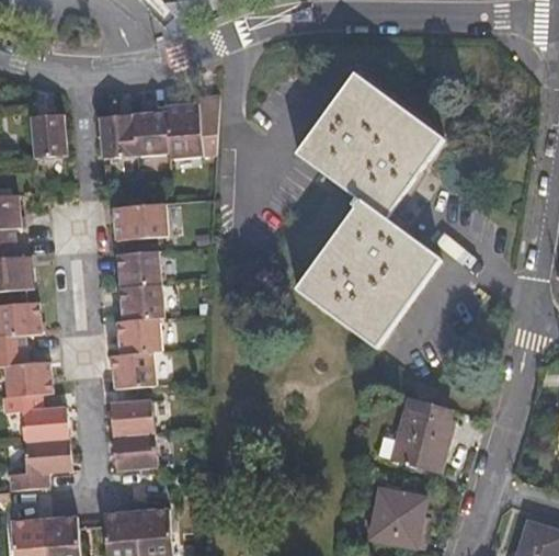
[(207,0),(197,4),(187,7),(189,21),(204,19),(237,1),(247,6),(249,0),(207,0)]
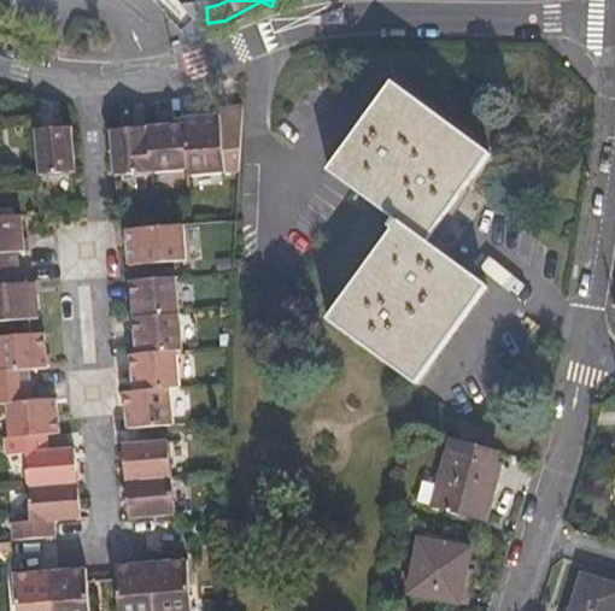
[(208,23),(206,7),(188,11),(195,25),(208,23)]
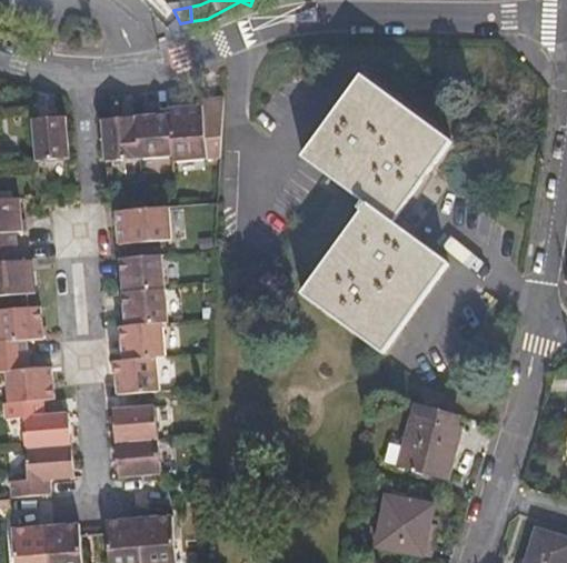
[(300,295),(383,354),(446,263),(390,222),(447,140),(355,76),(297,157),(361,204),(300,295)]
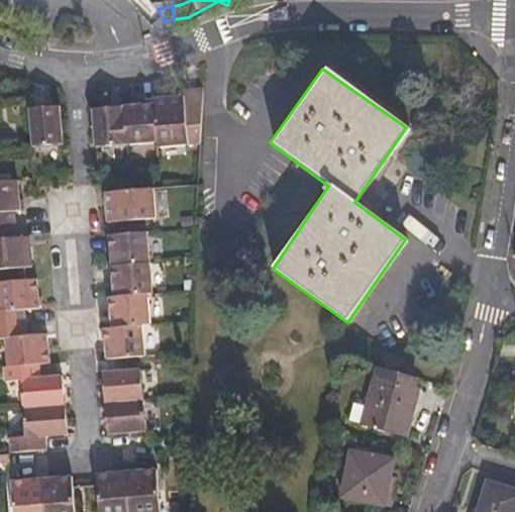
[(157,141),(195,138),(196,92),(182,92),(151,95),(151,100),(156,134),(157,141)]
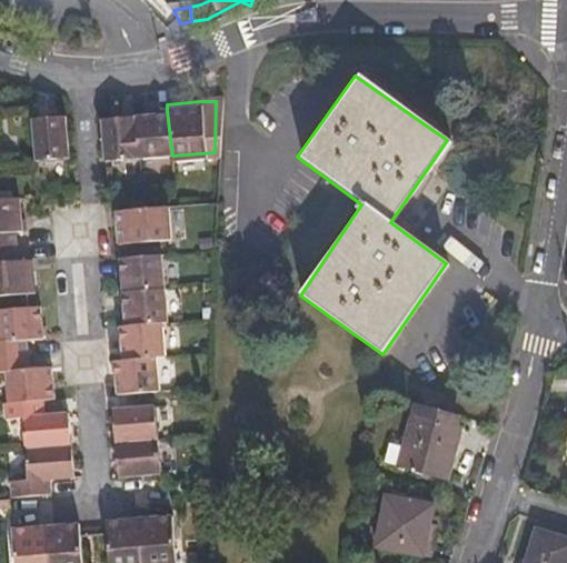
[(137,151),(171,148),(167,110),(133,113),(137,151)]
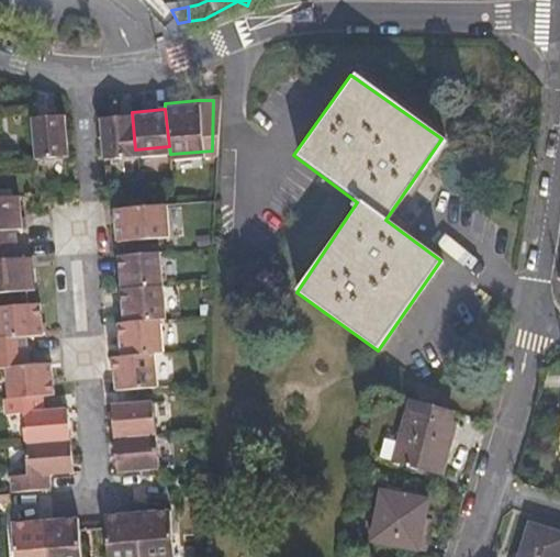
[(101,154),(135,149),(132,112),(97,117),(101,154)]
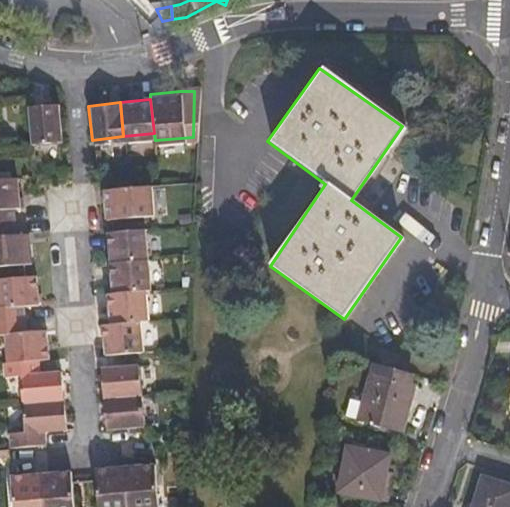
[(25,111),(30,142),(31,150),(59,147),(56,108),(25,111)]
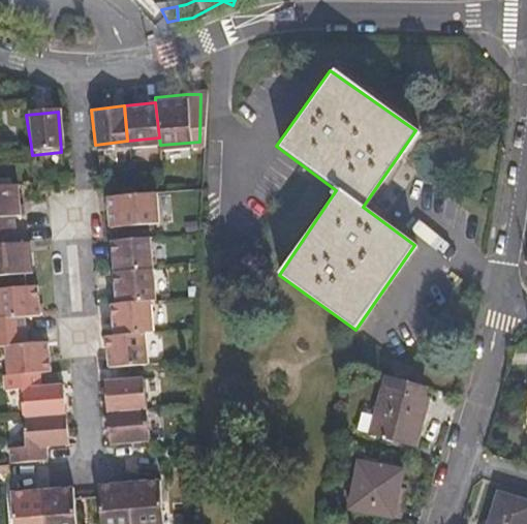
[(162,160),(162,151),(132,152),(132,161),(162,160)]
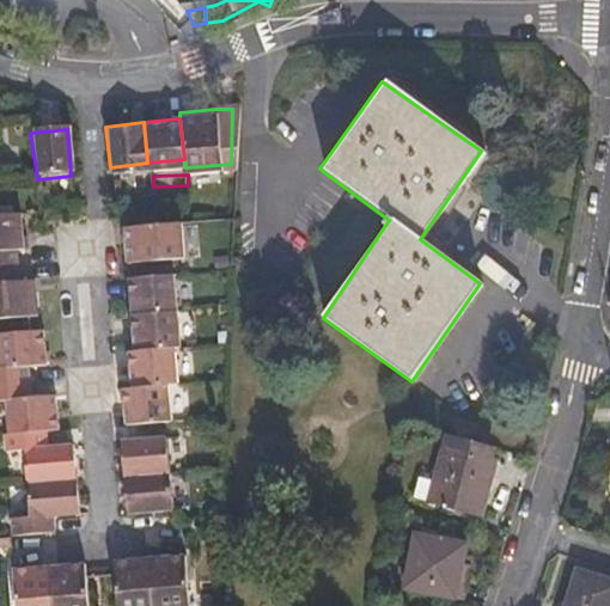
[(0,267),(17,265),(16,248),(22,246),(18,212),(0,214),(0,267)]
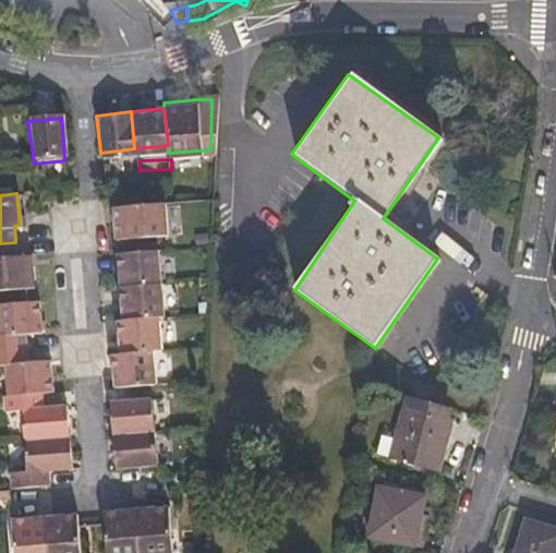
[(117,238),(122,238),(165,231),(161,199),(141,201),(113,203),(117,238)]
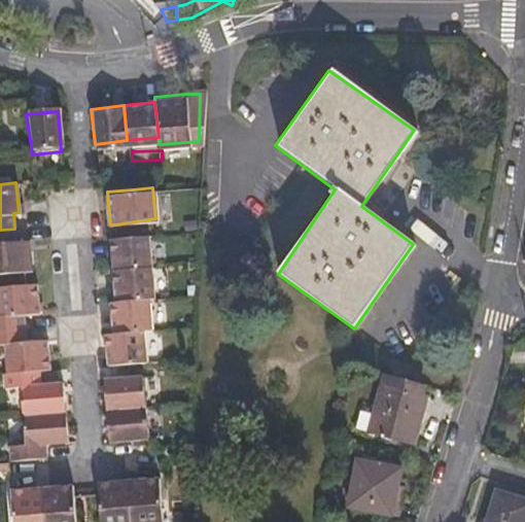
[(14,229),(0,230),(0,272),(24,270),(30,270),(28,239),(15,240),(14,229)]
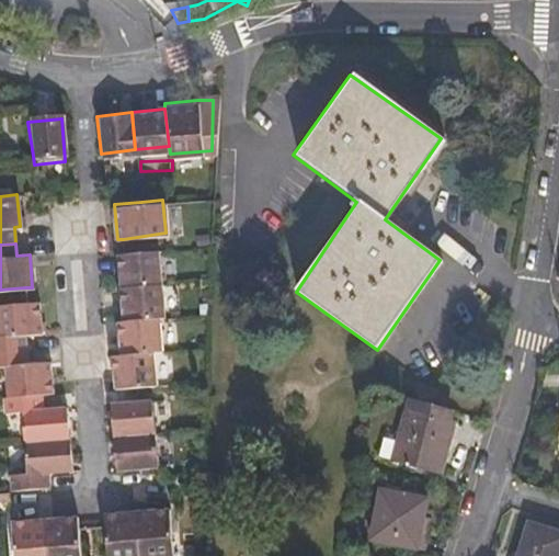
[(124,286),(160,283),(157,249),(125,251),(120,251),(124,286)]
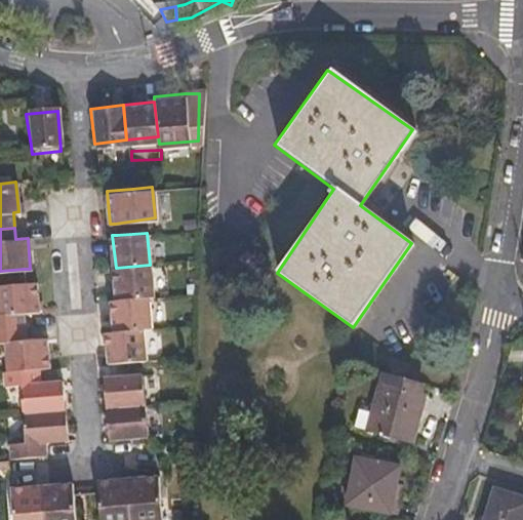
[(120,300),(150,295),(155,295),(150,265),(116,268),(120,300)]
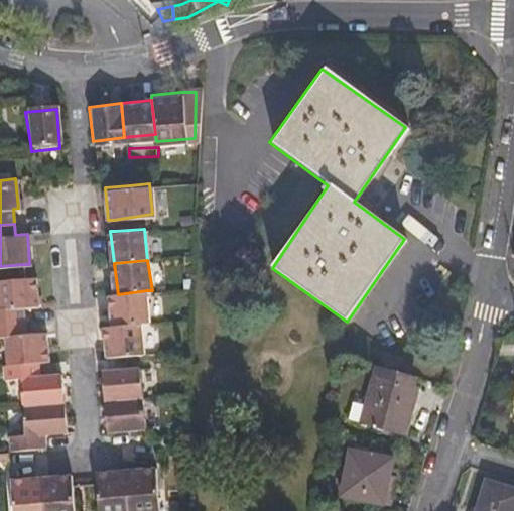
[(0,337),(11,337),(14,364),(41,361),(48,360),(46,335),(28,337),(24,307),(38,306),(35,277),(25,279),(0,281),(2,307),(0,307),(0,337)]
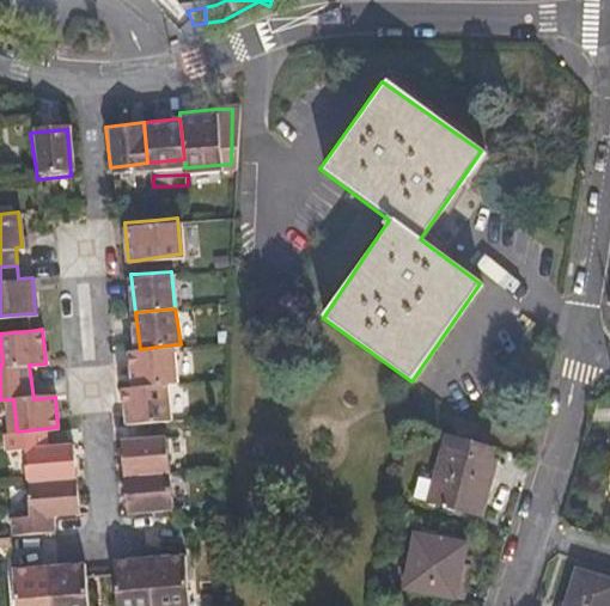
[(135,385),(172,383),(178,381),(175,344),(140,349),(133,349),(135,385)]
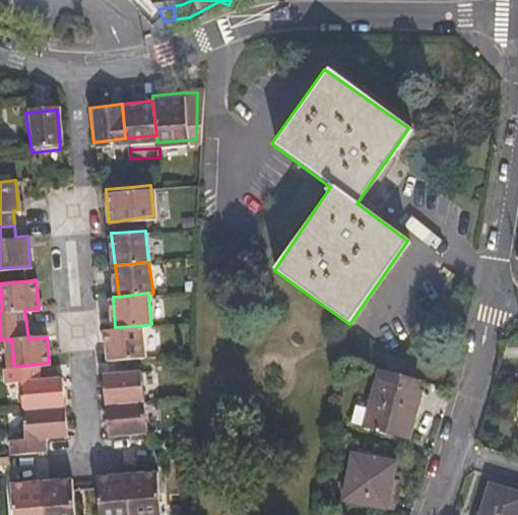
[(130,360),(150,359),(146,325),(115,327),(115,329),(109,330),(112,362),(130,360)]
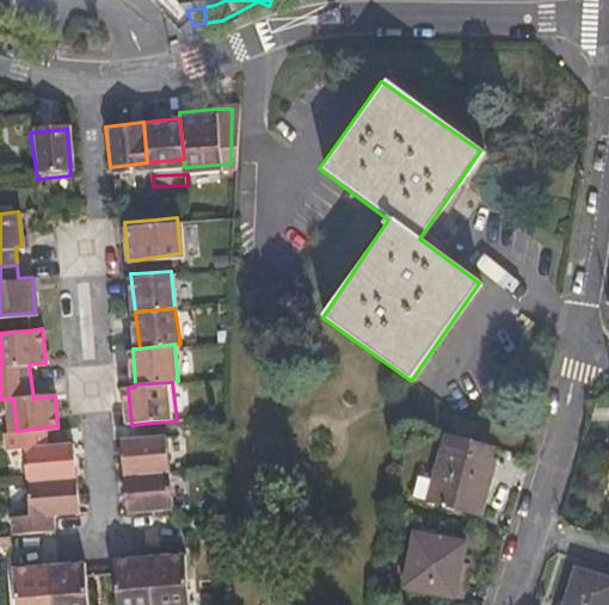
[(13,449),(26,448),(50,445),(49,427),(17,431),(11,431),(13,449)]
